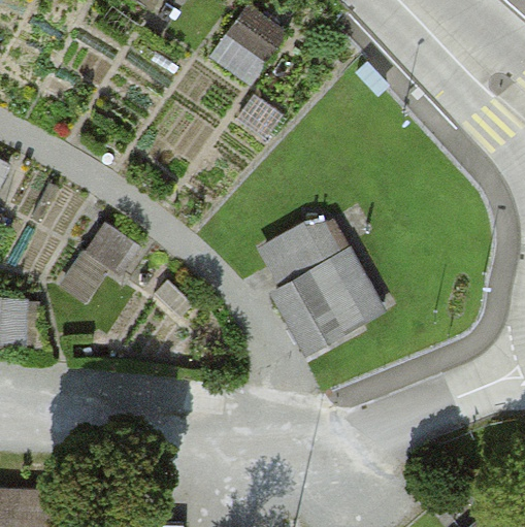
[(243,10),(222,56),(263,74),(284,29),(243,10)]
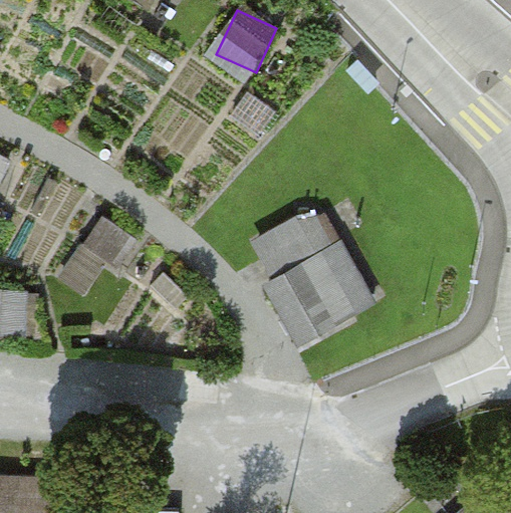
[(357,59),(345,69),(366,93),(378,83),(357,59)]
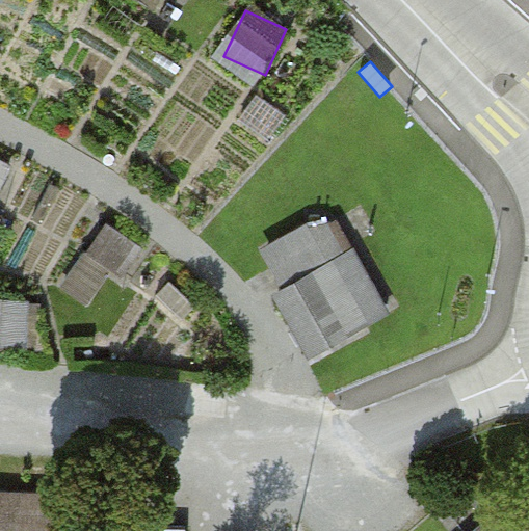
[(0,186),(11,162),(0,157),(0,186)]
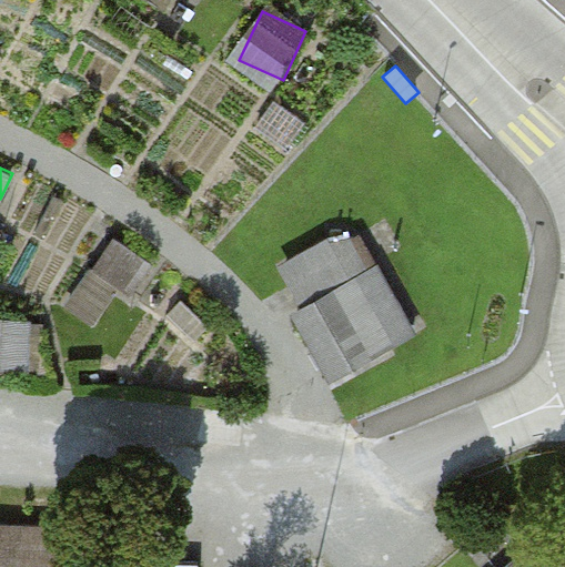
[(320,386),(415,336),(379,267),(364,275),(344,238),(282,271),(303,311),(284,320),(320,386)]
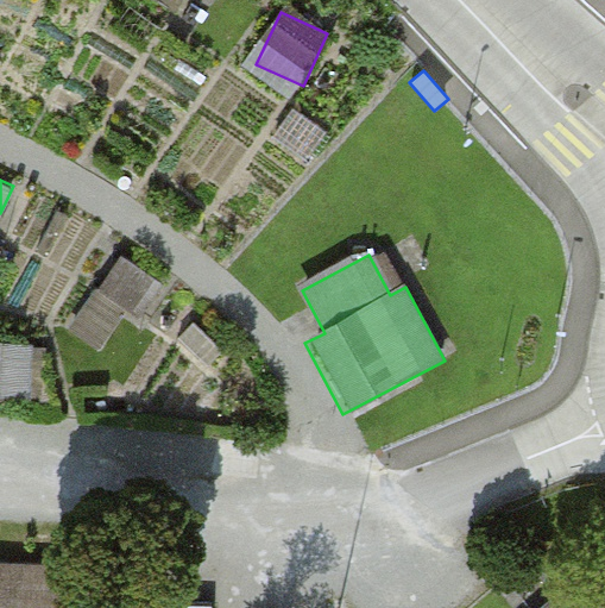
[(0,384),(31,387),(32,344),(0,342),(0,384)]
